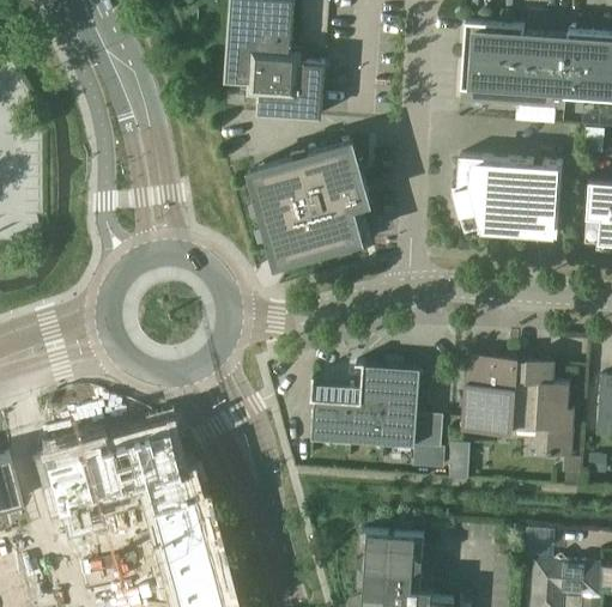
[(230,0),(225,82),(249,84),(248,95),(259,95),(258,114),(320,119),(325,65),(301,62),(301,53),(325,54),(328,0),(230,0)]
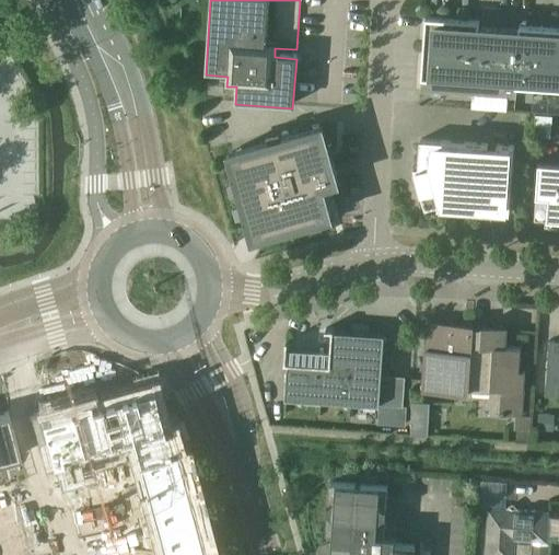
[(424,22),(420,84),(420,97),(464,100),(511,103),(511,90),(558,93),(558,32),(519,30),(519,35),(478,33),(478,26),(424,22)]
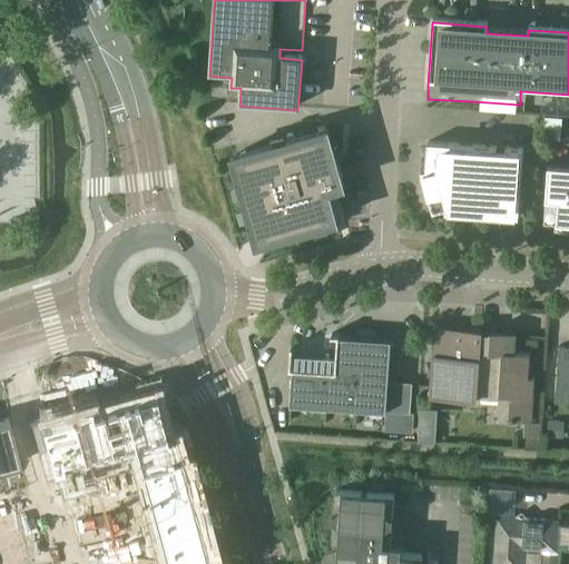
[(327,134),(233,160),(236,175),(253,231),(257,247),(273,243),(336,225),(327,194),(343,189),(332,148),(327,134)]
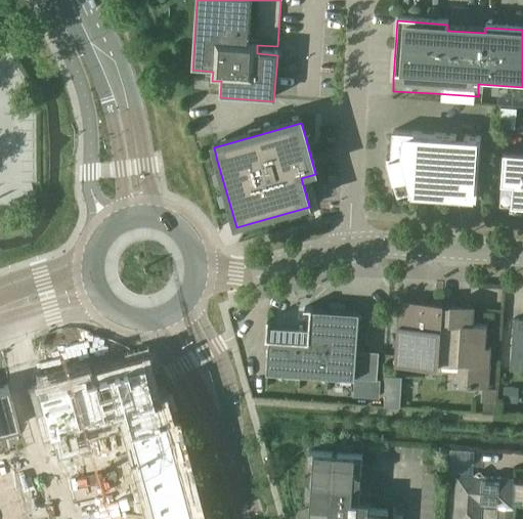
[(456,139),(393,135),(392,148),(391,159),(387,161),(398,199),(409,196),(408,200),(452,203),(452,197),(461,198),(461,203),(477,204),(481,140),(465,139),(465,145),(455,144),(456,139)]
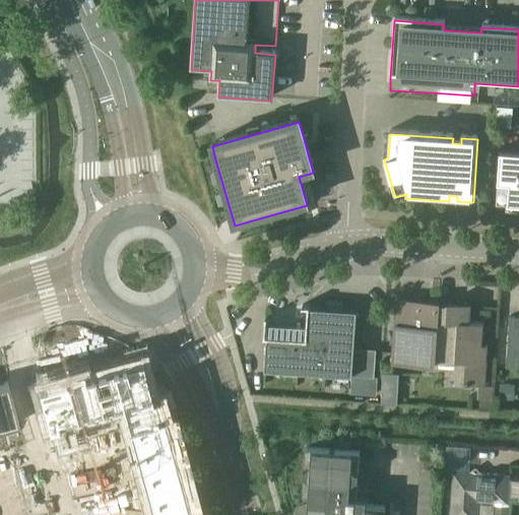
[(518,153),(499,152),(495,204),(518,205),(518,153)]
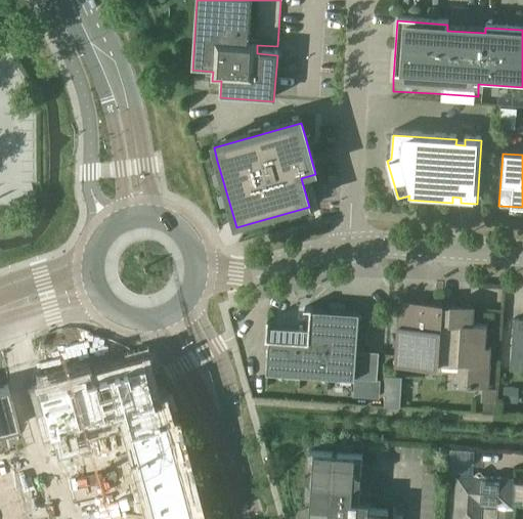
[(396,369),(438,372),(438,368),(460,369),(461,369),(464,315),(463,315),(442,314),(442,308),(400,305),(396,369)]
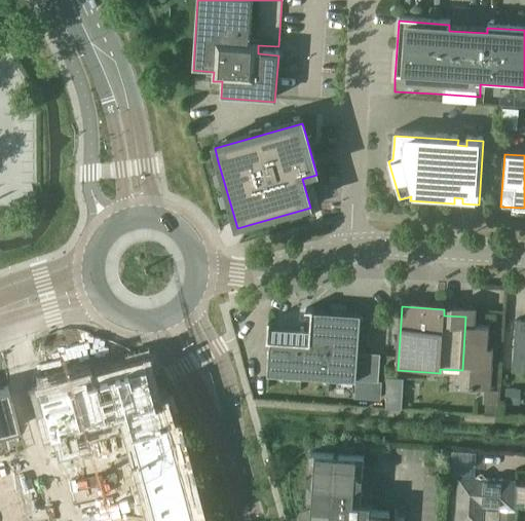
[(460,393),(484,394),(490,395),(493,352),(487,352),(489,330),(475,330),(476,311),(464,310),(464,317),(465,317),(462,370),(461,370),(460,393)]
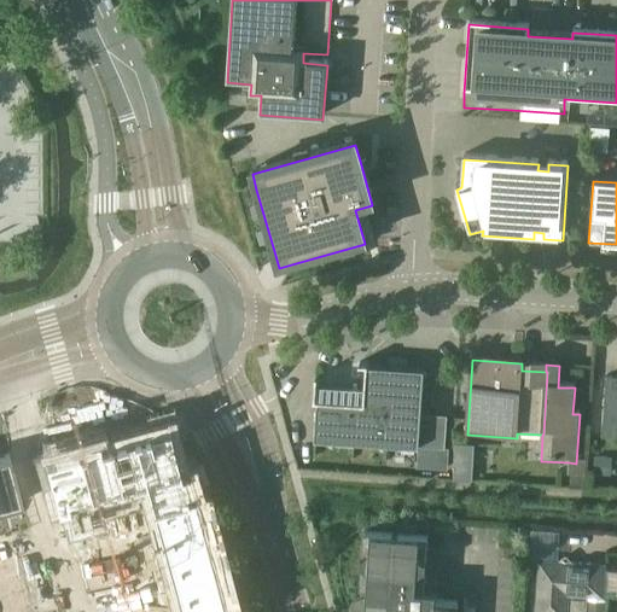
[(315,380),(314,404),(316,404),(314,443),(418,450),(417,472),(447,474),(448,453),(444,453),(447,419),(420,418),(424,373),(367,369),(367,367),(359,367),(359,368),(366,369),(365,391),(316,388),(316,380),(315,380)]
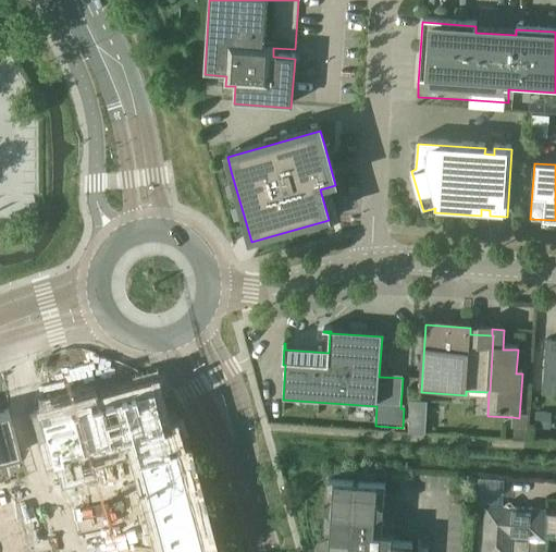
[(555,344),(545,344),(541,399),(555,399),(555,344)]
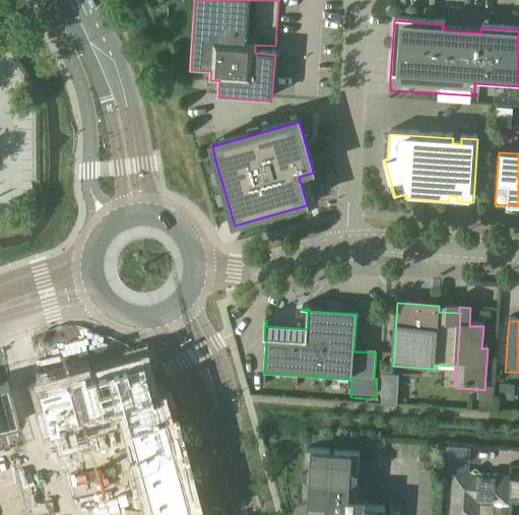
[(122,376),(38,396),(47,434),(58,431),(60,440),(125,425),(147,514),(181,514),(156,423),(149,425),(140,387),(125,390),(122,376)]
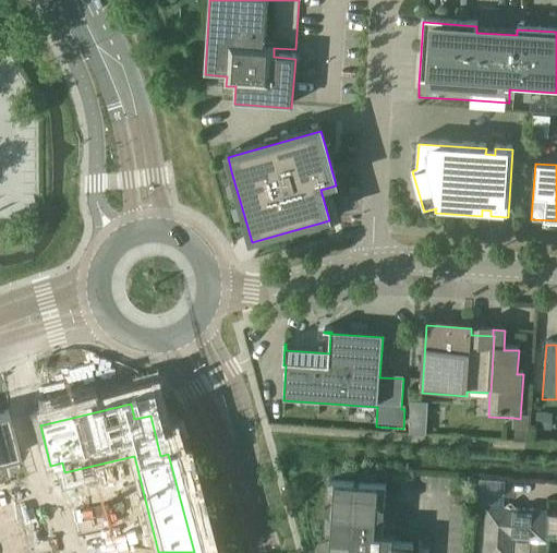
[(542,406),(541,423),(552,423),(553,406),(542,406)]
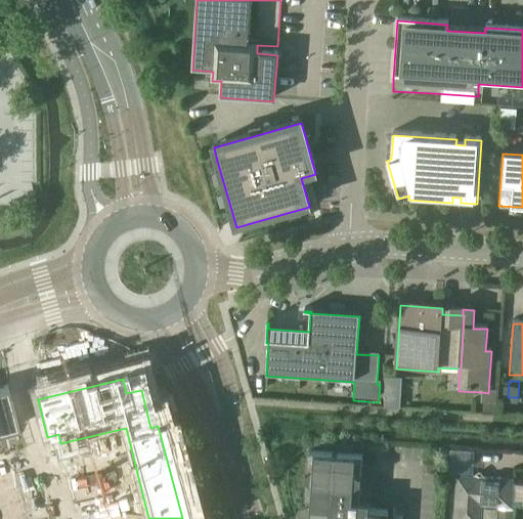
[(9,389),(0,391),(0,435),(19,430),(9,389)]
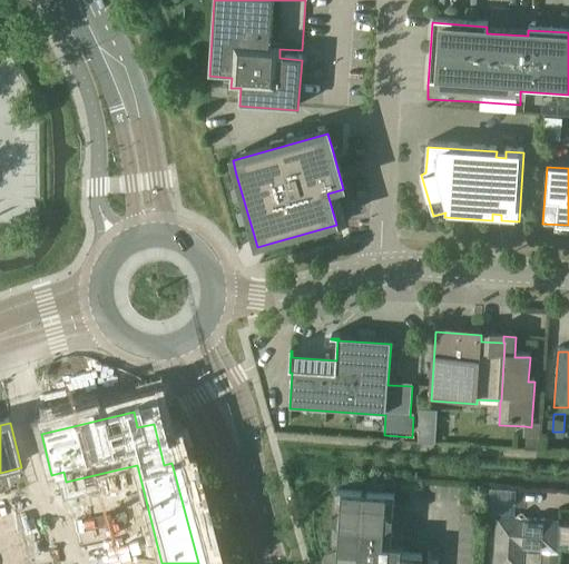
[(525,426),(523,439),(541,441),(542,427),(531,427),(525,426)]
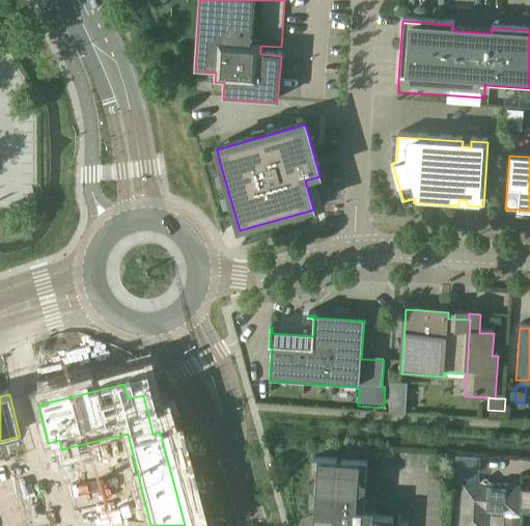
[(393,525),(393,521),(374,520),(374,511),(375,503),(364,503),(365,493),(366,493),(366,485),(365,485),(367,465),(312,461),(310,480),(309,489),(310,489),(309,508),(315,509),(315,517),(314,519),(305,522),(309,525),(393,525)]
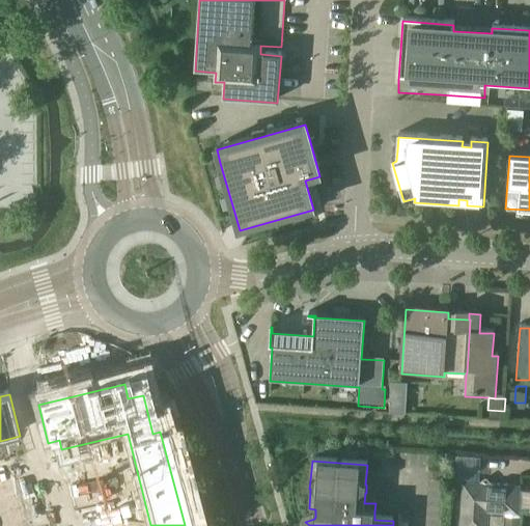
[(486,525),(487,515),(518,517),(520,490),(463,487),(459,525),(486,525)]
